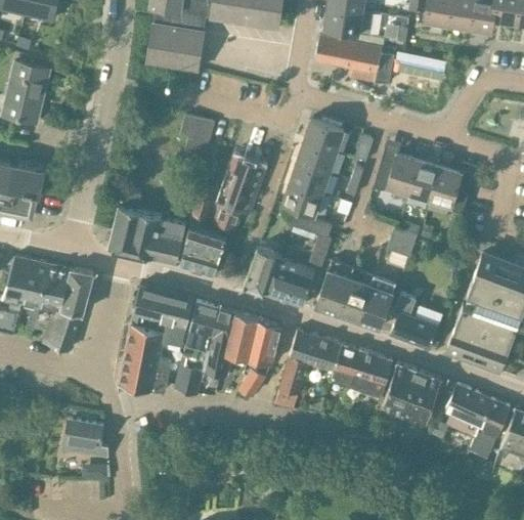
[(0,0),(0,8),(24,14),(26,6),(27,0),(0,0)]
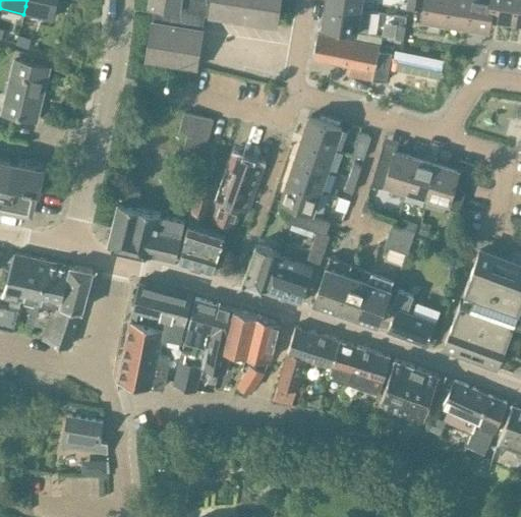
[(26,0),(25,6),(23,14),(51,20),(53,12),(55,5),(57,5),(58,0),(26,0)]
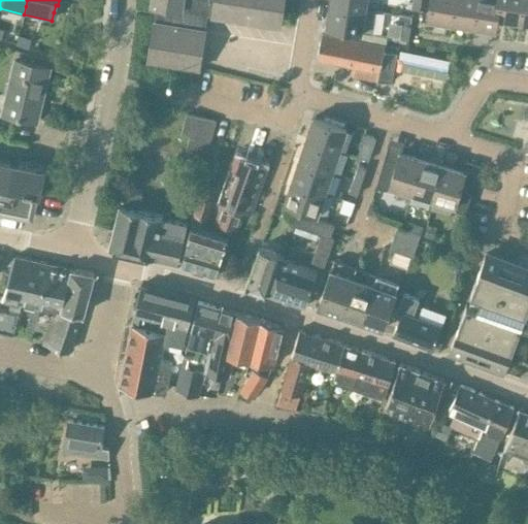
[(159,9),(205,17),(212,18),(211,20),(279,30),(284,0),(152,0),(151,8),(159,9)]
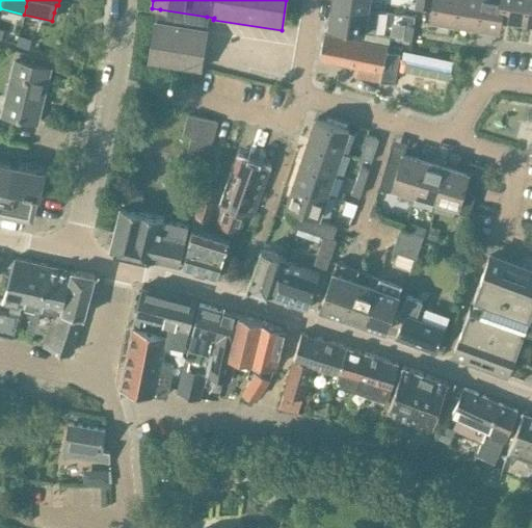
[(368,12),(369,0),(335,0),(334,7),(368,12)]
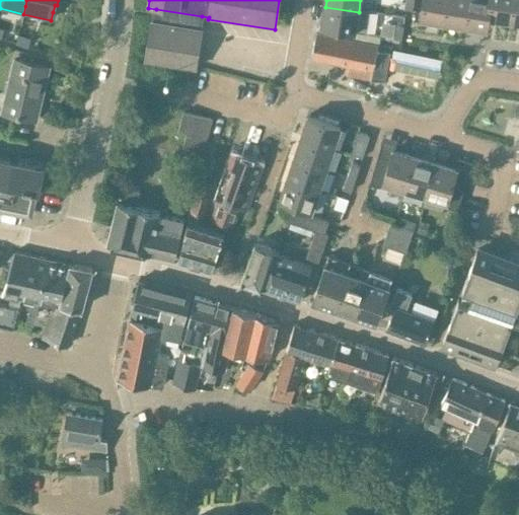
[(413,13),(415,0),(405,0),(404,11),(413,13)]
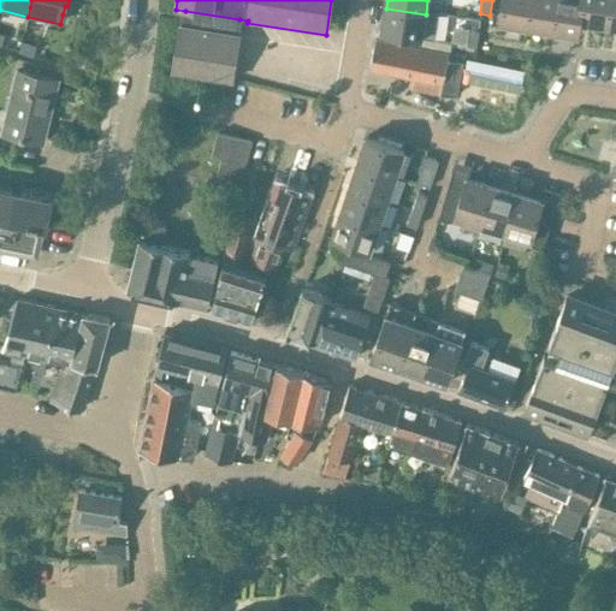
[(528,0),(501,0),(498,23),(525,28),(528,0)]
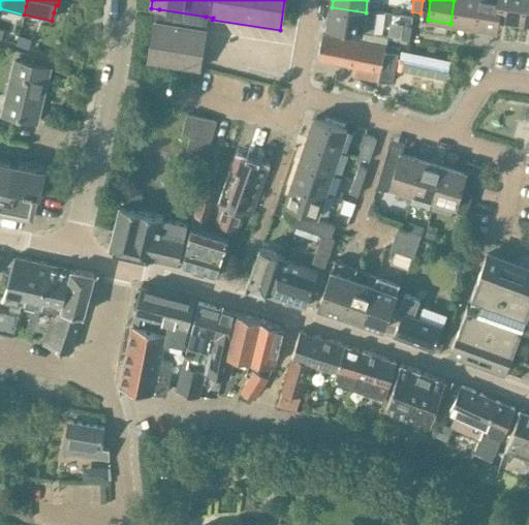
[(474,16),(476,0),(454,0),(450,24),(472,27),(474,16)]
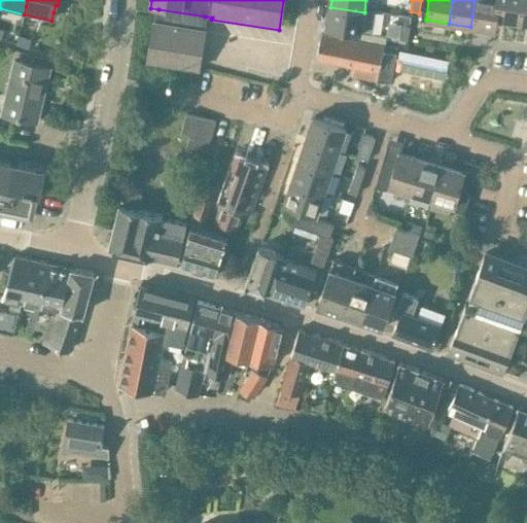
[(494,19),(497,0),(475,0),(472,15),(470,27),(494,31),(496,19),(494,19)]
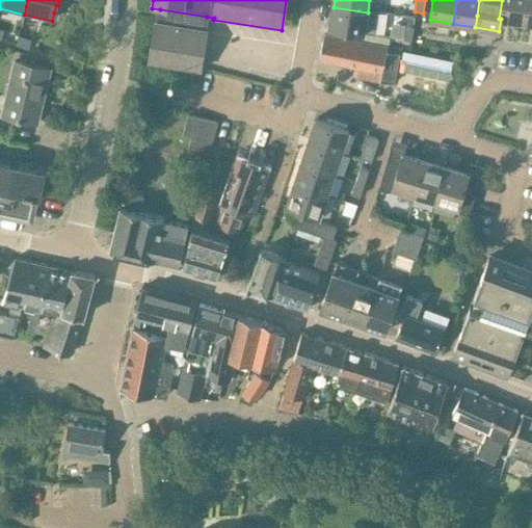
[(522,22),(525,0),(502,0),(499,19),(501,19),(522,22)]
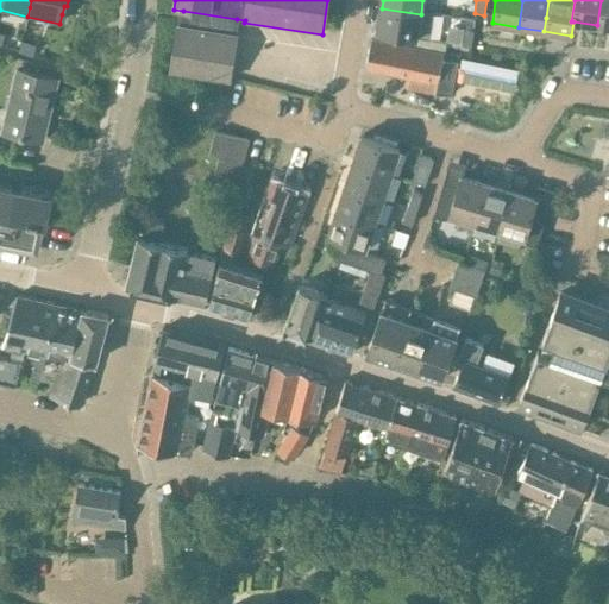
[(608,27),(608,0),(601,0),(597,25),(608,27)]
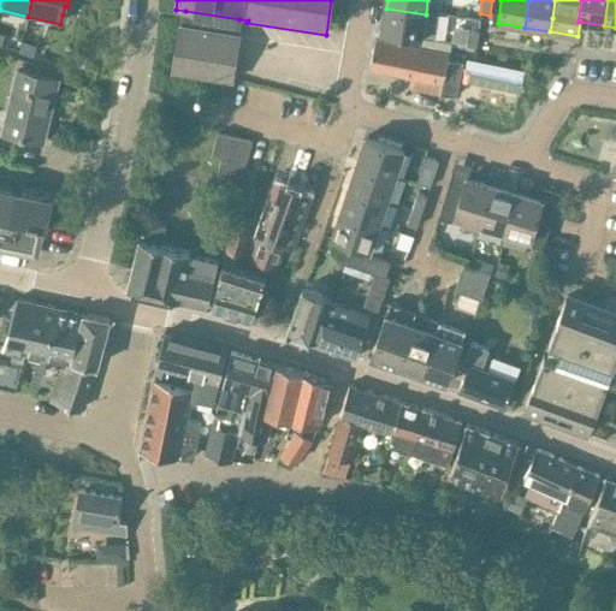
[(438,16),(426,15),(386,9),(383,35),(421,41),(434,43),(438,16)]
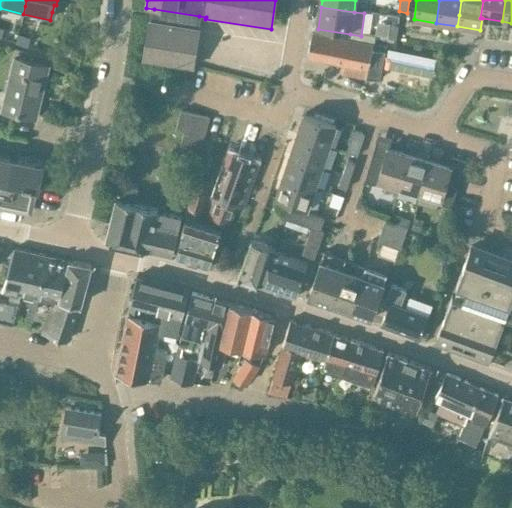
[(196,32),(199,16),(154,9),(151,25),(149,24),(143,62),(193,70),(199,32),(196,32)]
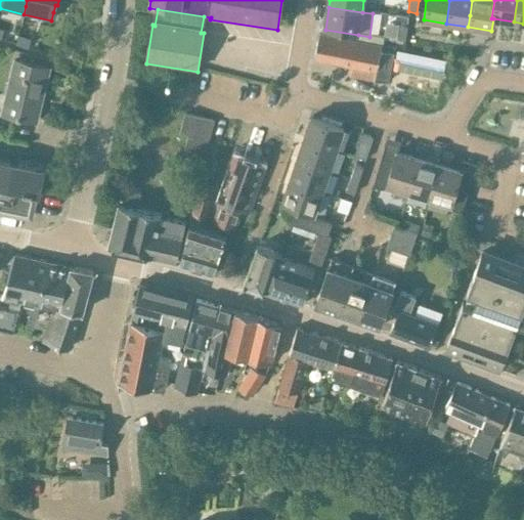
[(405,43),(405,41),(407,29),(399,28),(397,41),(405,43)]
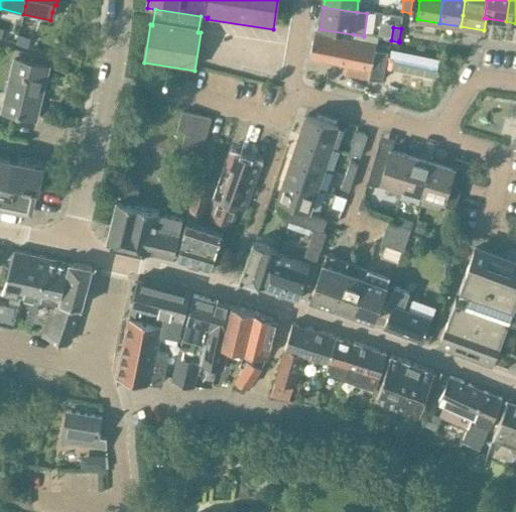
[(313,36),(309,59),(347,69),(346,77),(369,81),(382,83),(384,74),(384,71),(387,54),(385,54),(375,52),(375,51),(375,49),(314,36),(313,36)]
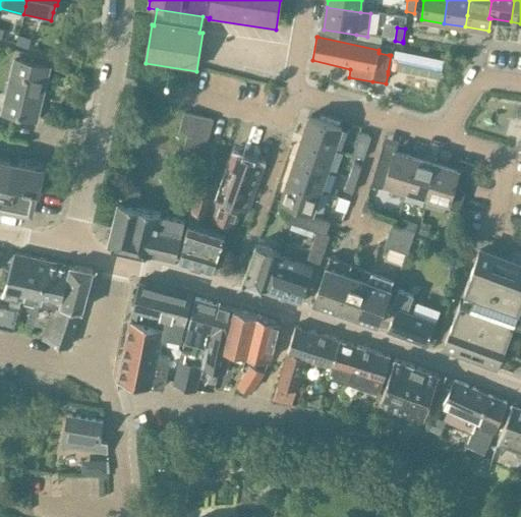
[(33,44),(22,40),(19,49),(31,52),(33,44)]
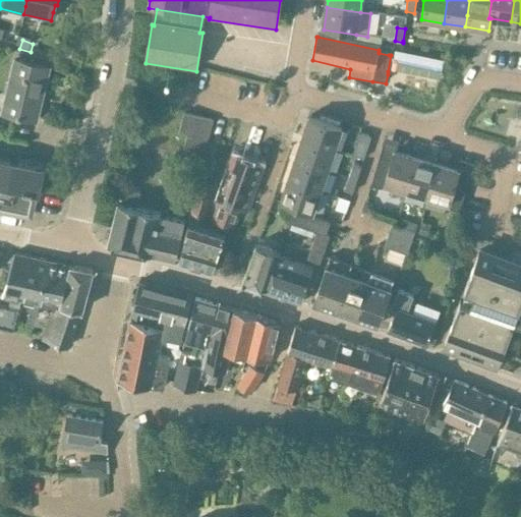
[(393,51),(390,71),(438,81),(442,60),(393,51)]
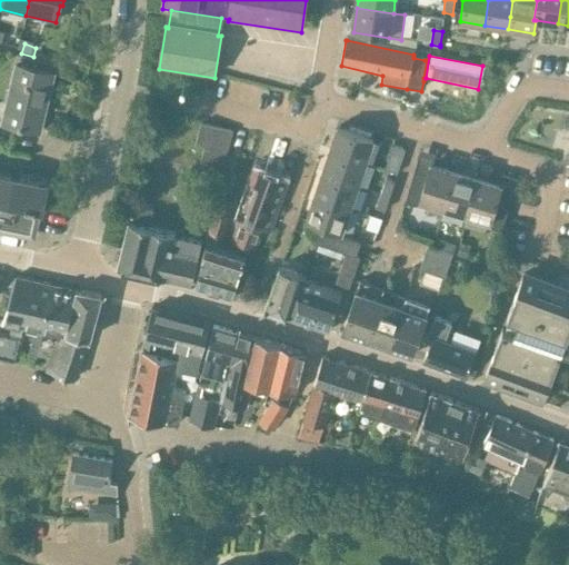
[(38,136),(52,77),(17,68),(2,127),(38,136)]
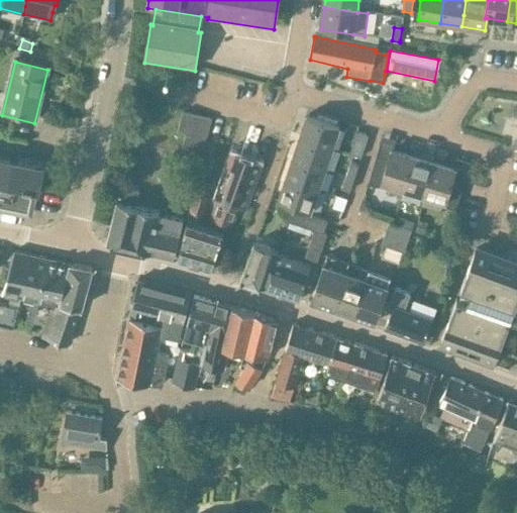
[(201,161),(202,158),(211,121),(182,114),(177,133),(185,135),(181,150),(180,154),(201,161)]
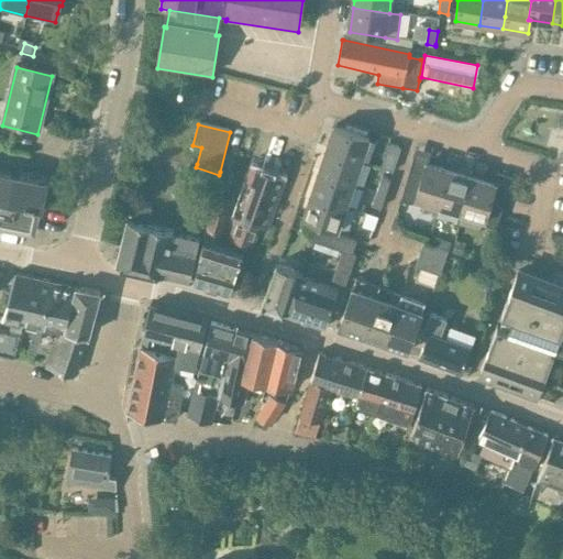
[(327,153),(362,164),(370,141),(335,129),(327,153)]
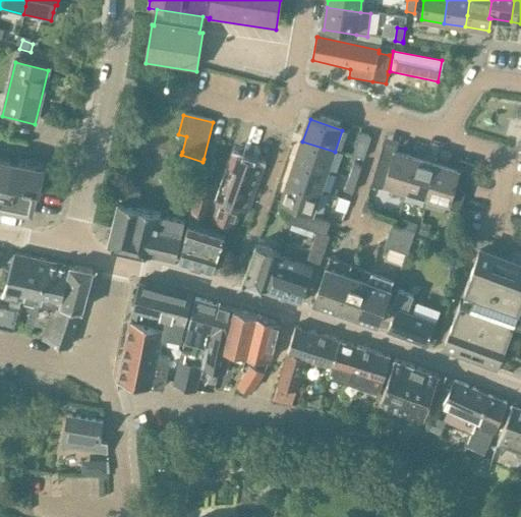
[(363,162),(370,139),(359,135),(352,158),(363,162)]
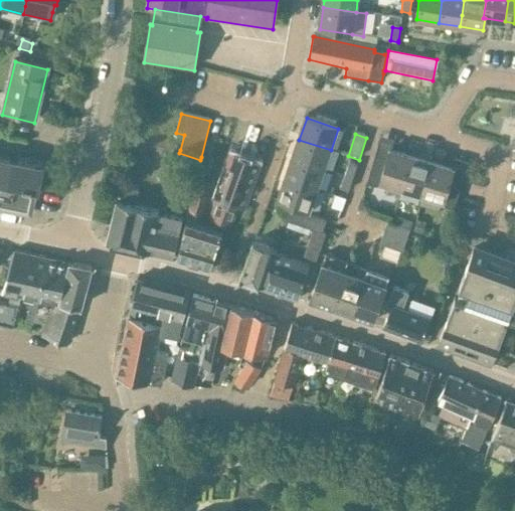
[(324,170),(331,150),(299,140),(292,160),(324,170)]
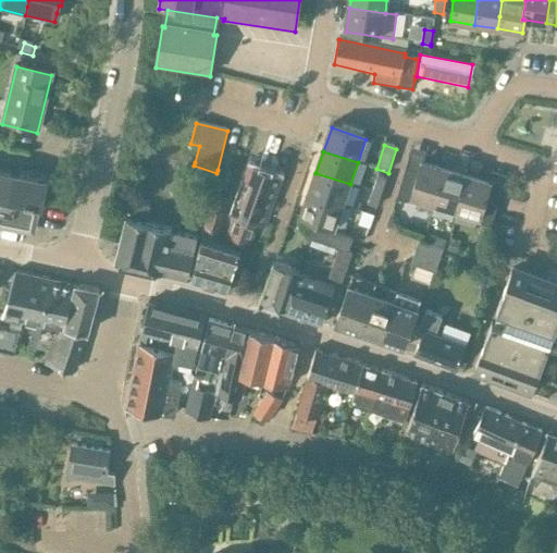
[(433,206),(444,172),(420,166),(418,173),(405,170),(396,200),(411,205),(412,200),(433,206)]
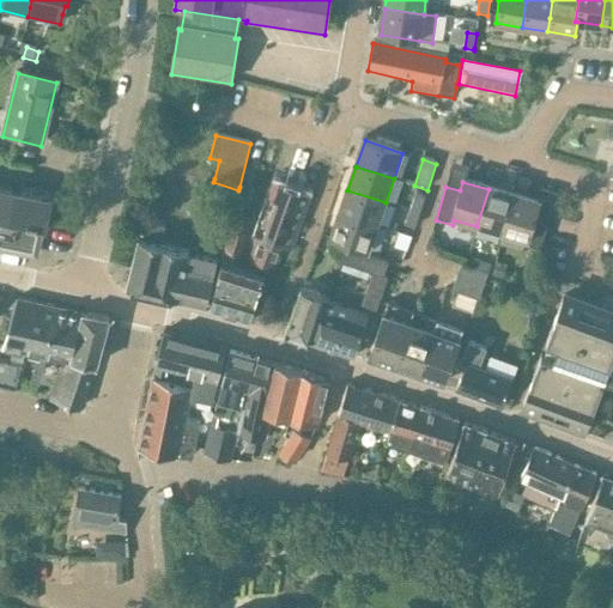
[(290,251),(310,196),(273,183),(254,236),(259,237),(249,261),(274,271),(283,249),(290,251)]
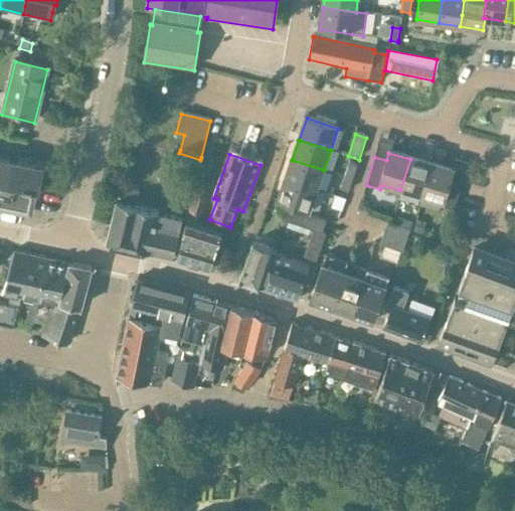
[(0,160),(0,208),(27,214),(31,192),(38,194),(43,169),(42,169),(42,164),(20,159),(19,164),(0,160)]
